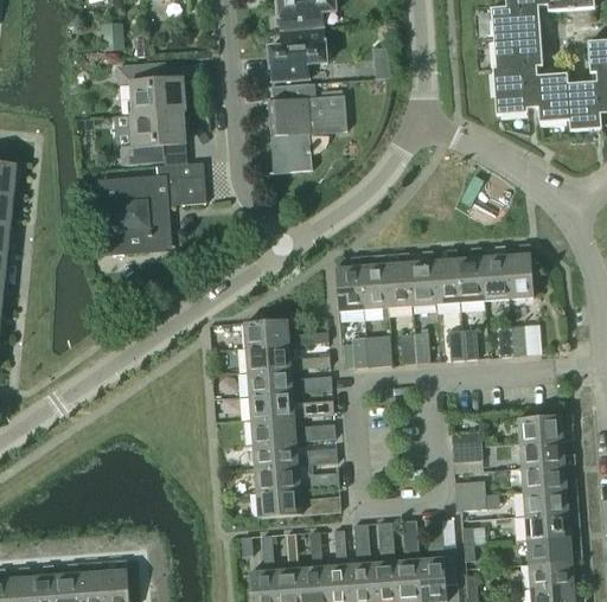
[(276,0),(279,29),(324,26),(323,10),(336,10),(334,0),(276,0)]
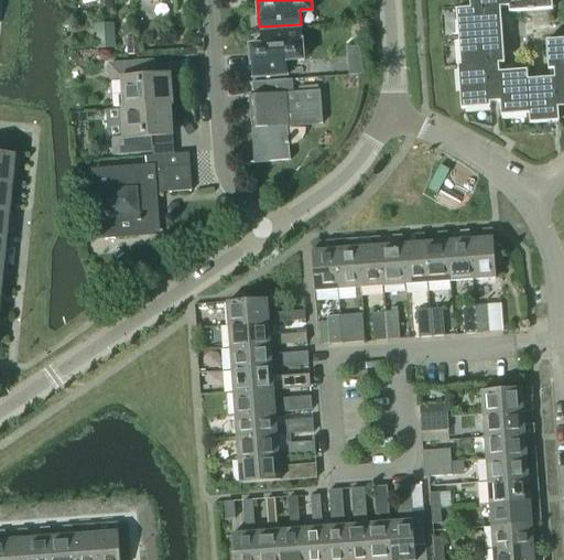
[(456,6),(458,34),(501,31),(499,3),(470,4),(456,6)]
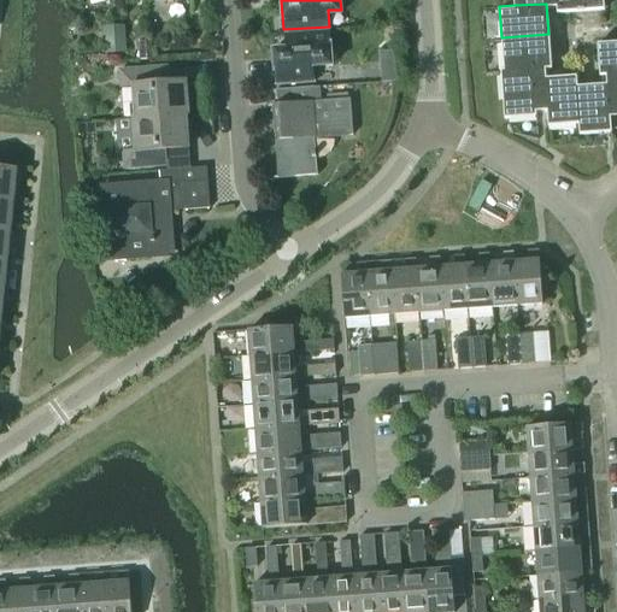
[(331,62),(329,27),(283,29),(285,45),(272,46),(276,81),(313,78),(312,64),(331,62)]
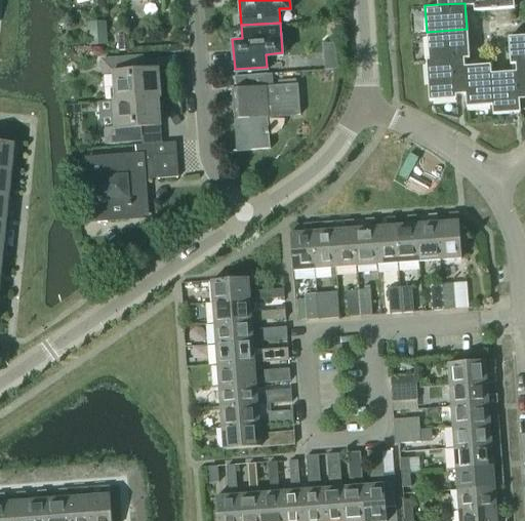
[(427,32),(429,58),(463,56),(469,55),(467,29),(427,32)]
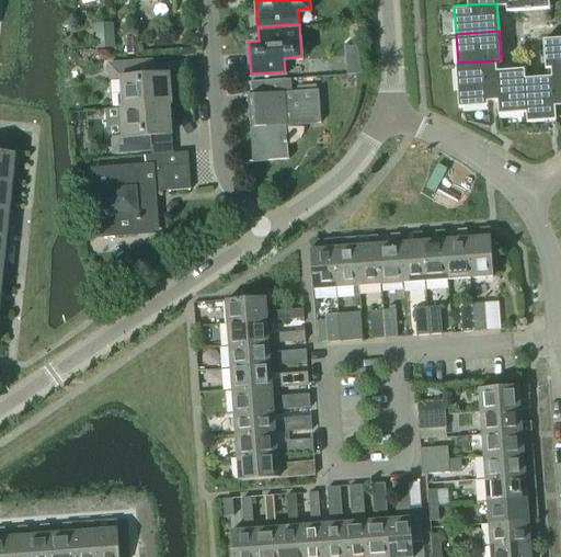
[(115,34),(98,35),(99,46),(116,45),(115,34)]
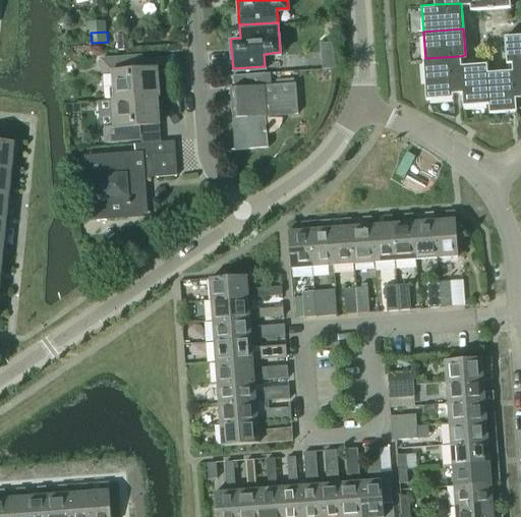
[(510,61),(511,69),(513,69),(516,106),(520,105),(520,33),(504,34),(506,60),(507,61),(510,61)]
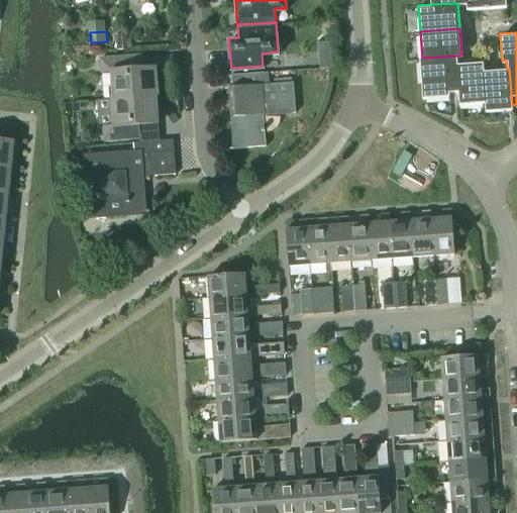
[(331,41),(321,42),(321,48),(326,53),(332,52),(331,41)]
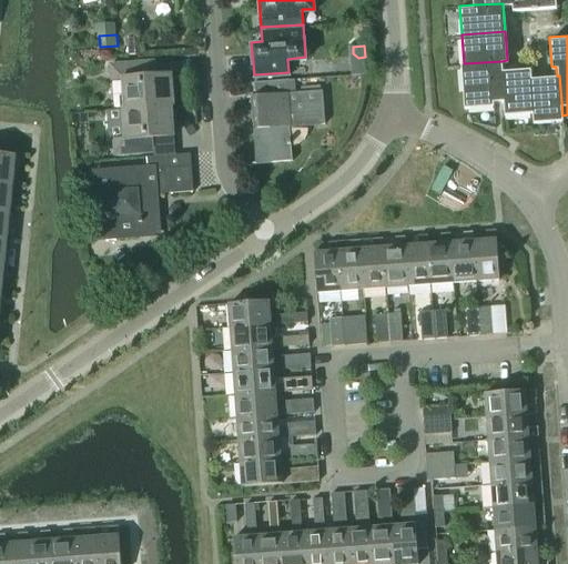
[(145,59),(110,61),(111,77),(122,76),(124,104),(122,104),(122,106),(173,102),(171,71),(146,72),(145,59)]
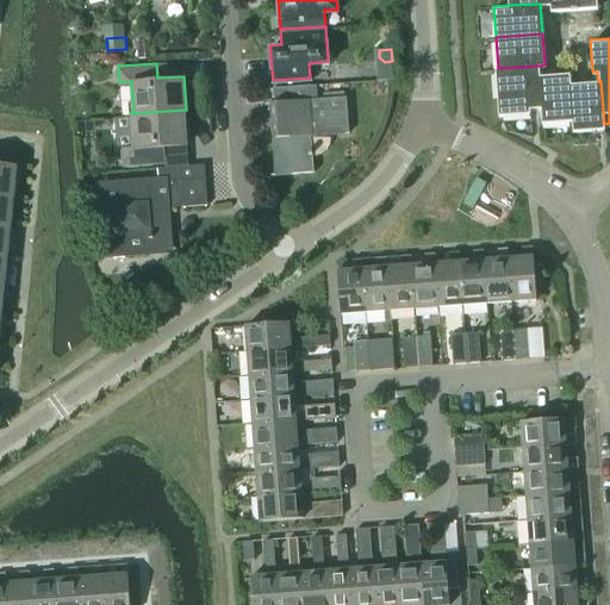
[(529,107),(540,106),(537,74),(539,74),(539,66),(498,68),(495,68),(498,113),(529,112),(529,107)]
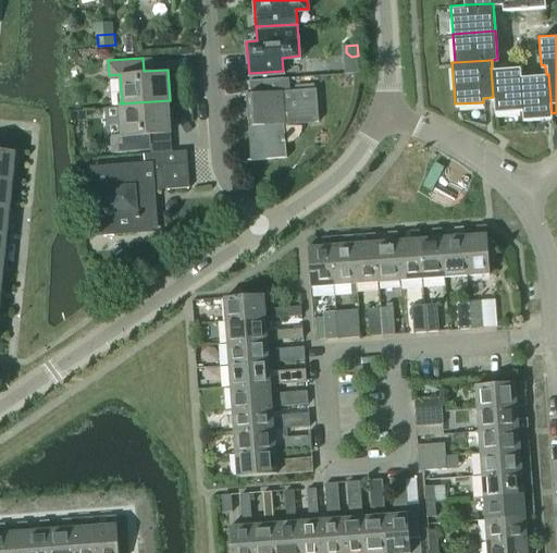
[(491,68),(493,97),(494,111),(522,109),(520,75),(521,75),(520,65),(492,68),(491,68)]
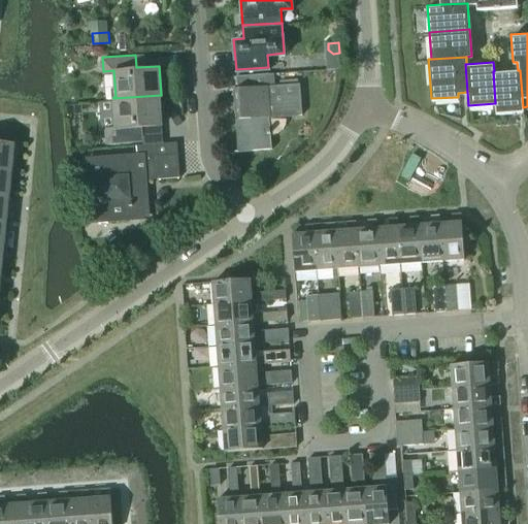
[(493,71),(495,103),(496,112),(523,110),(523,107),(520,70),(518,70),(494,71),(493,71)]
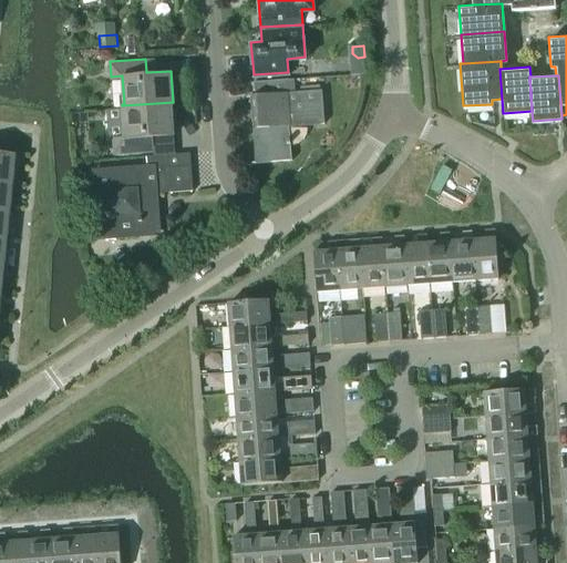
[(255,92),(251,93),(257,160),(292,157),(289,123),(323,120),(321,88),(295,90),(294,77),(254,80),(255,92)]
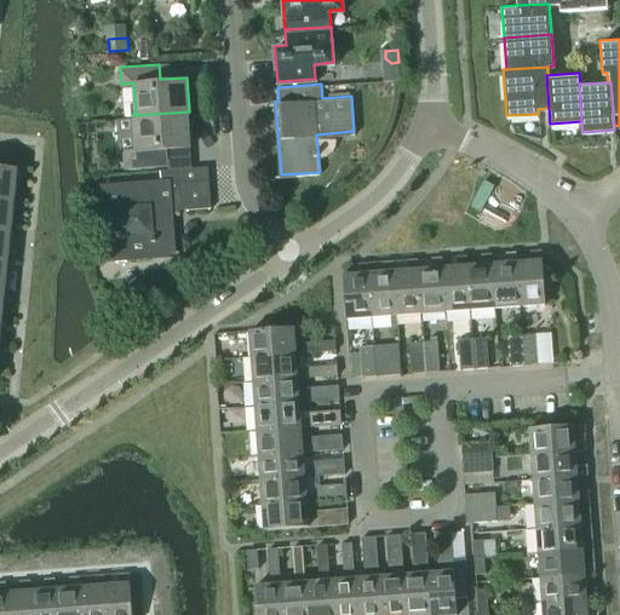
[(133,115),(116,116),(119,149),(124,149),(125,166),(167,162),(166,147),(189,145),(187,113),(189,111),(133,115)]
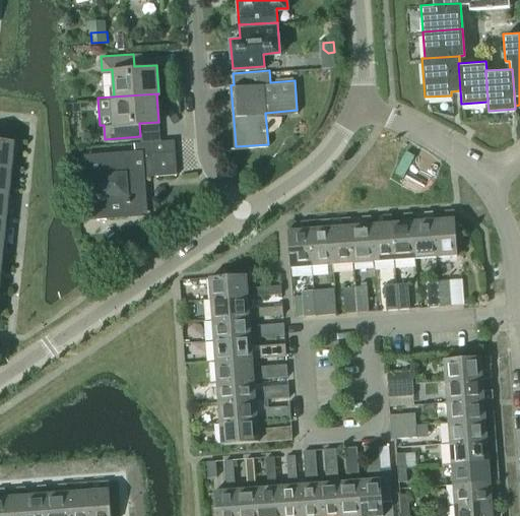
[(0,163),(12,165),(14,139),(0,137),(0,163)]
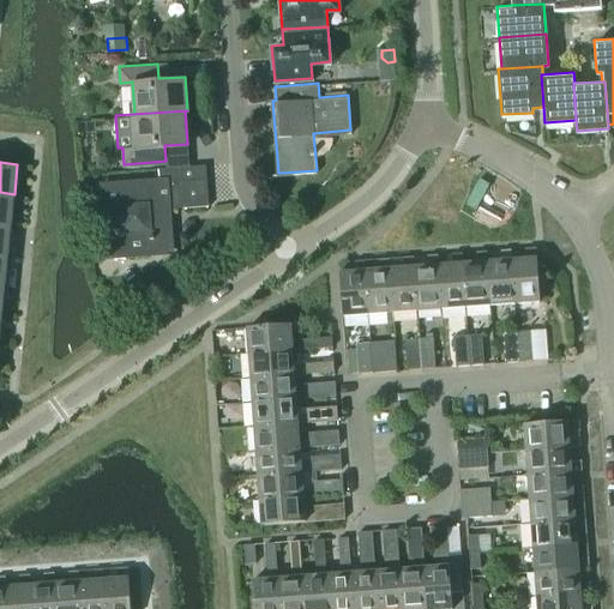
[(160,179),(102,184),(108,253),(169,248),(166,206),(209,204),(206,175),(205,163),(158,167),(160,179)]
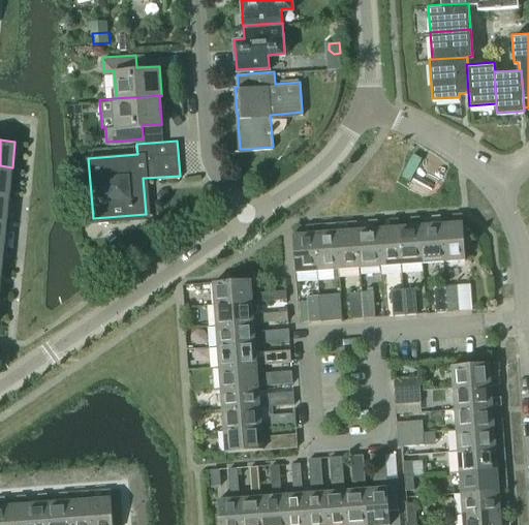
[(0,191),(9,192),(12,167),(0,165),(0,191)]
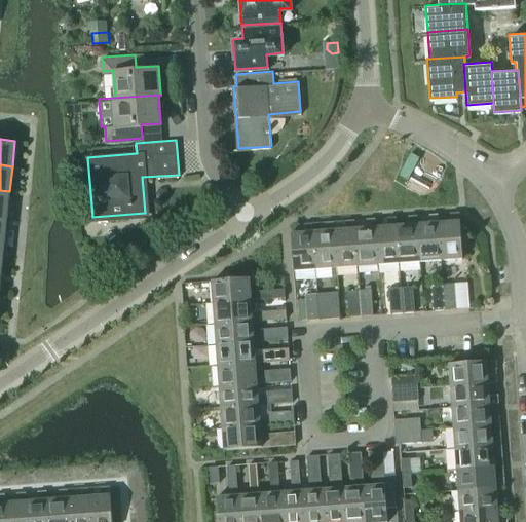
[(0,216),(6,217),(9,191),(0,190),(0,216)]
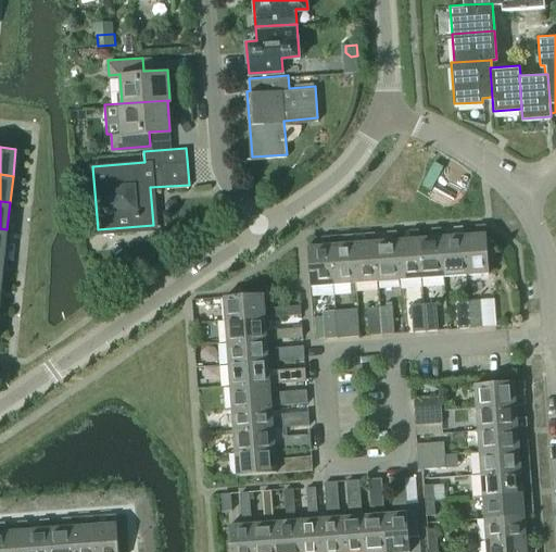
[(463,233),(466,273),(489,272),(484,222),(475,223),(476,231),(463,233)]
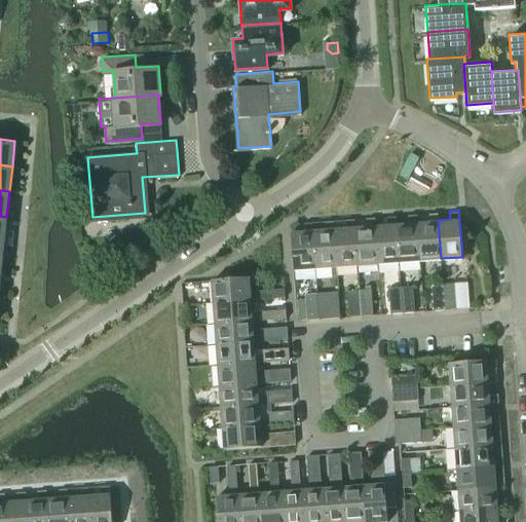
[(417,222),(419,260),(441,258),(438,220),(437,212),(428,212),(428,221),(417,222)]
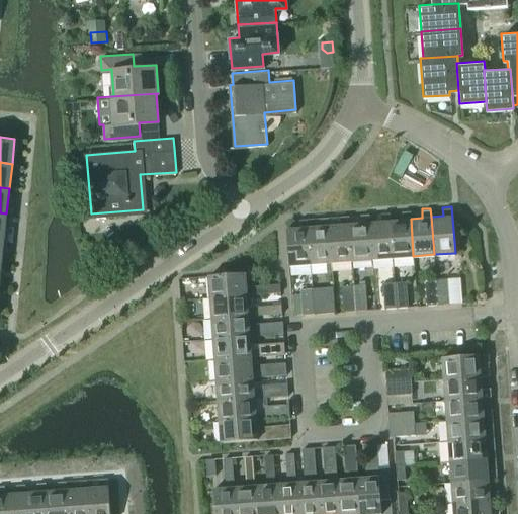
[(389,221),(392,257),(413,256),(411,219),(410,209),(402,210),(402,220),(390,221),(389,221)]
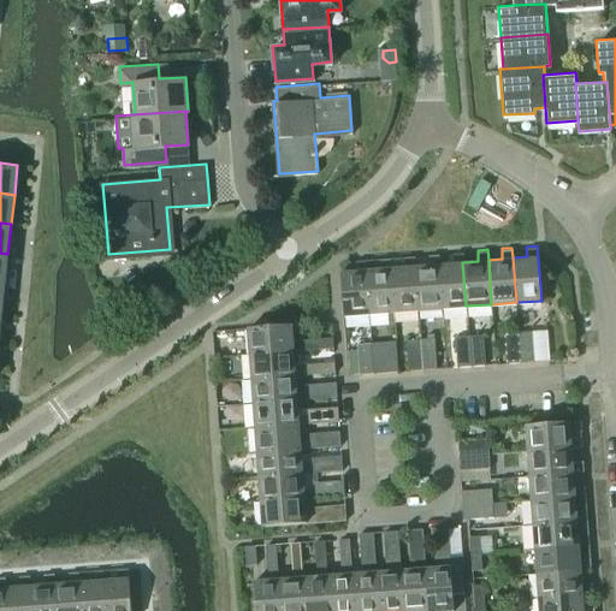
[(439,264),(442,308),(466,306),(462,262),(463,262),(462,251),(452,251),(454,262),(439,264)]
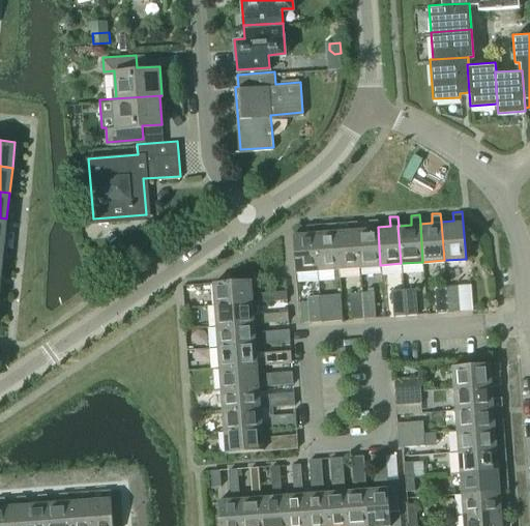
[(357,228),(359,266),(380,265),(378,227),(377,217),(369,218),(370,227),(357,228)]
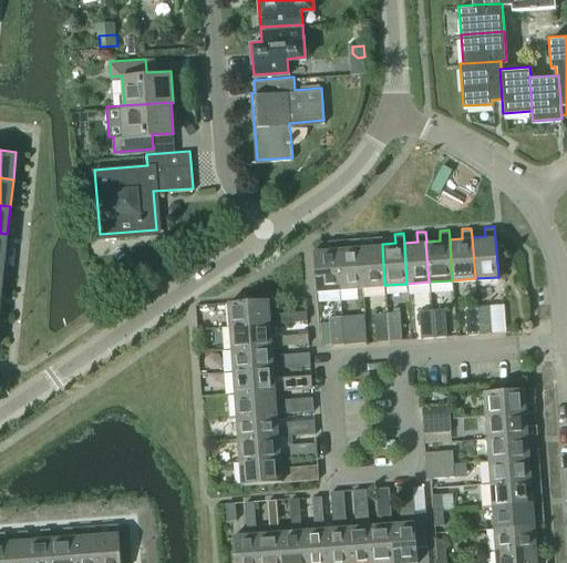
[(359,246),(361,287),(384,285),(382,244),(381,235),(371,235),(372,245),(360,246),(359,246)]
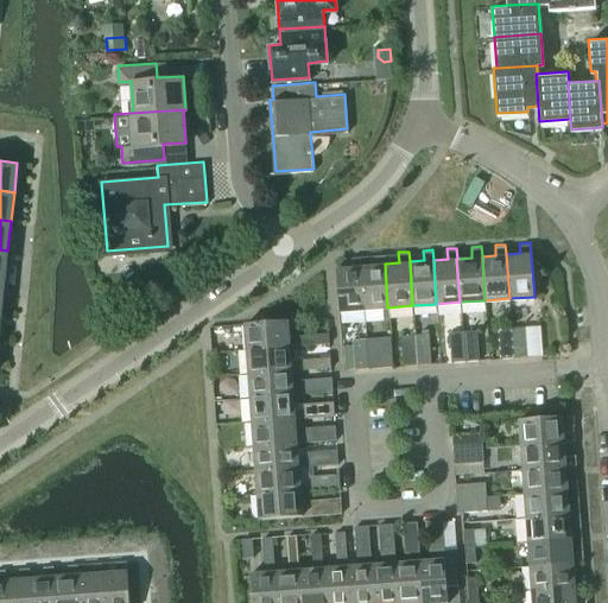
[(361,265),(363,309),(387,308),(385,264),(386,264),(385,253),(374,254),(375,265),(361,265)]
